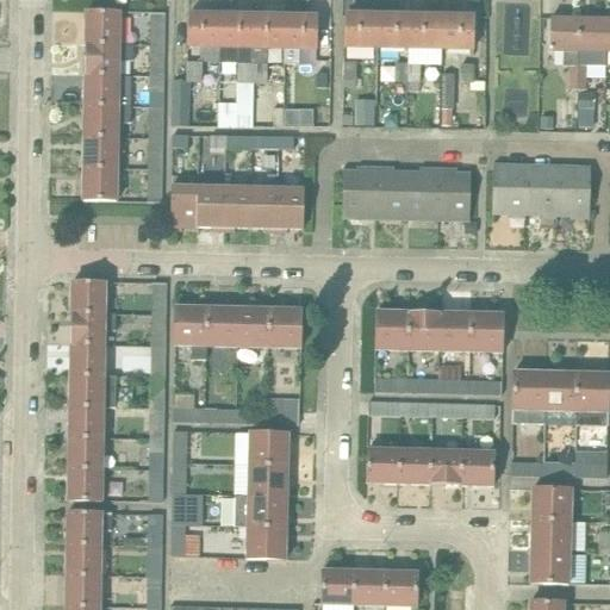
[(132,14),(118,14),(86,13),(86,45),(118,45),(118,38),(118,30),(132,30),(132,14)]
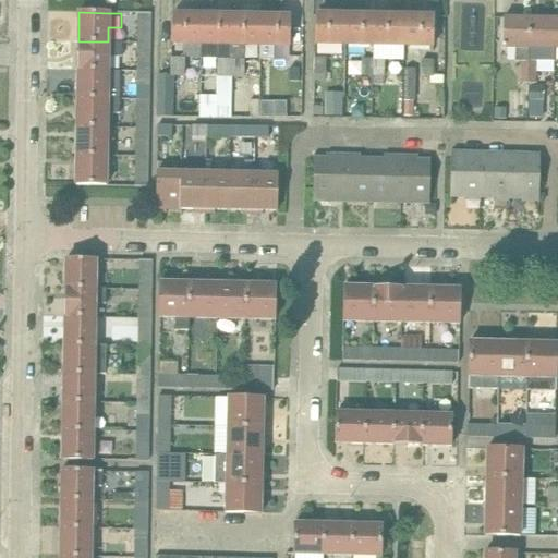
[(137,13),(137,41),(149,43),(150,14),(137,13)]
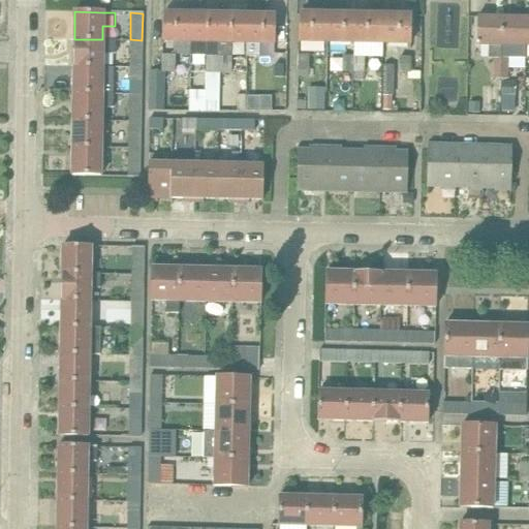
[(163,13),(162,41),(162,54),(174,55),(190,55),(191,13),(163,13)]
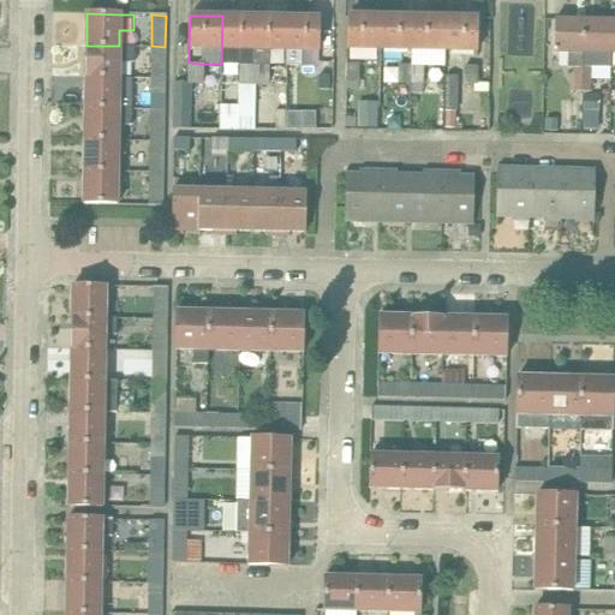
[(255,17),(222,16),(221,64),(240,65),(239,84),(254,84),(255,17)]
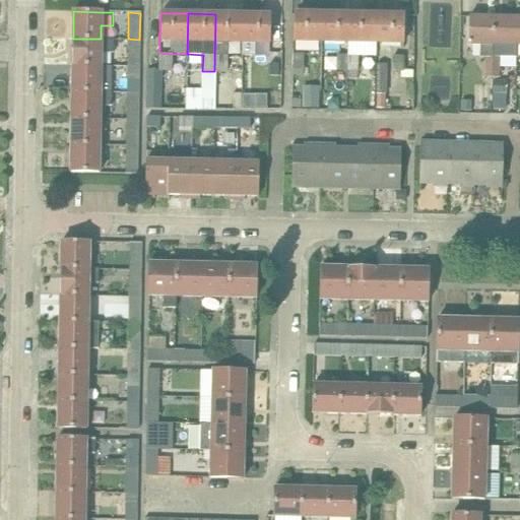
[(321,42),(322,14),(295,13),(294,41),(310,41),(310,59),(321,59),(321,42)]
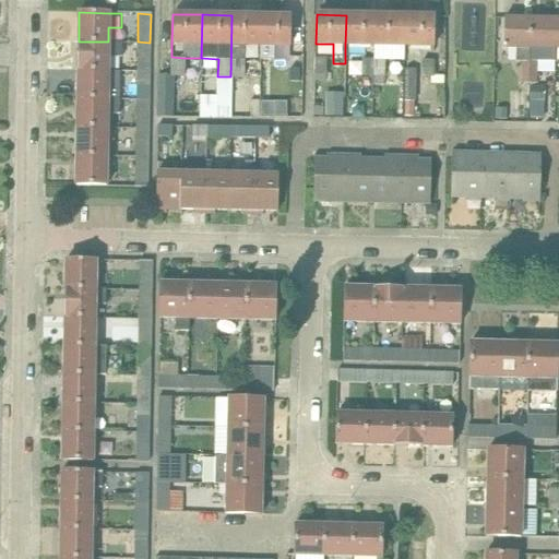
[(232,15),(230,76),(245,78),(246,45),(261,45),(261,16),(232,15)]
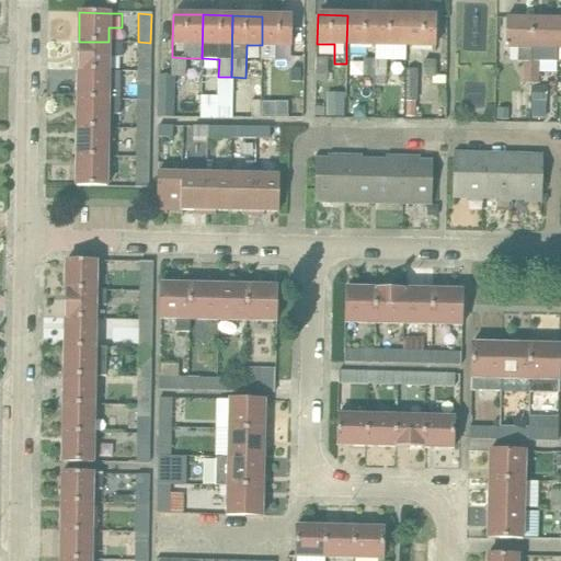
[(347,15),(346,45),(376,45),(377,15),(347,15)]
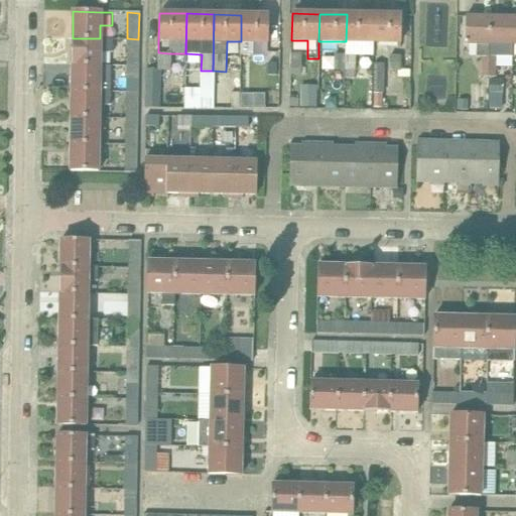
[(374,15),(347,14),(346,41),(372,42),(373,42),(374,15)]
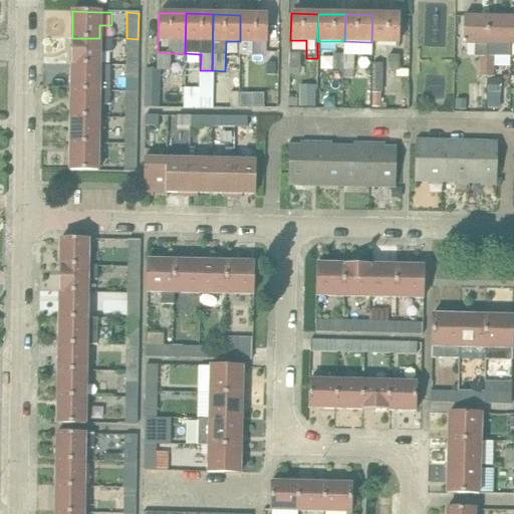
[(240,15),(240,41),(239,54),(251,54),(251,41),(267,42),(267,15),(240,15)]
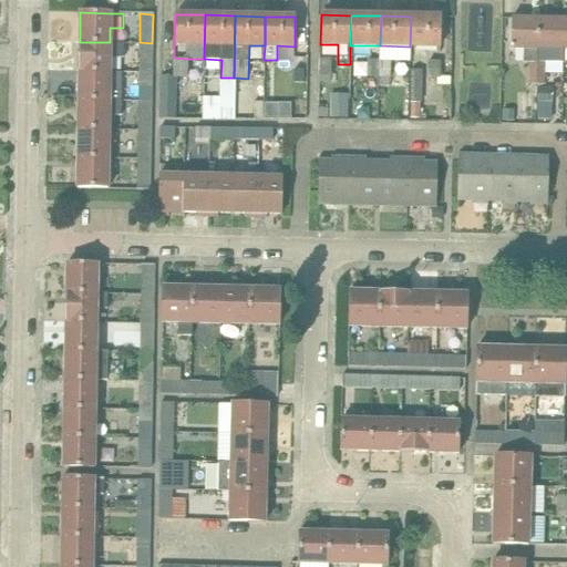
[(411,17),(410,47),(440,47),(441,17),(411,17)]
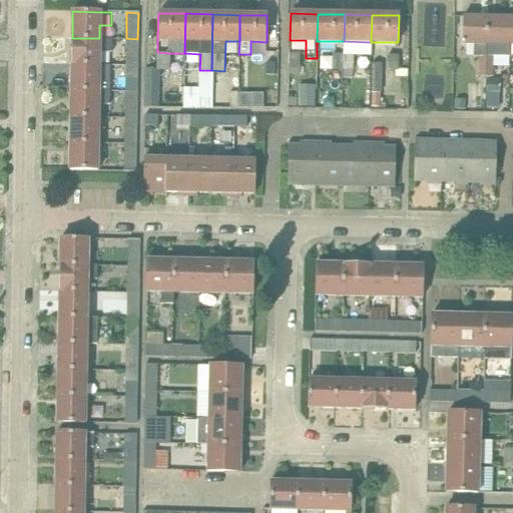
[(485,73),(486,16),(463,16),(462,44),(474,45),(474,54),(479,54),(478,73),(485,73)]
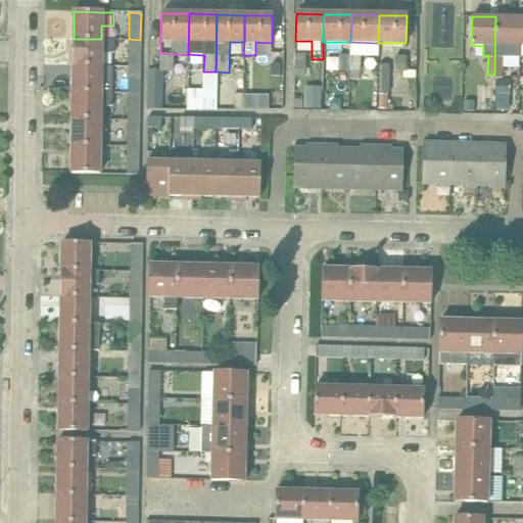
[(520,17),(495,16),(494,75),(502,75),(502,56),(519,56),(519,46),(520,17)]
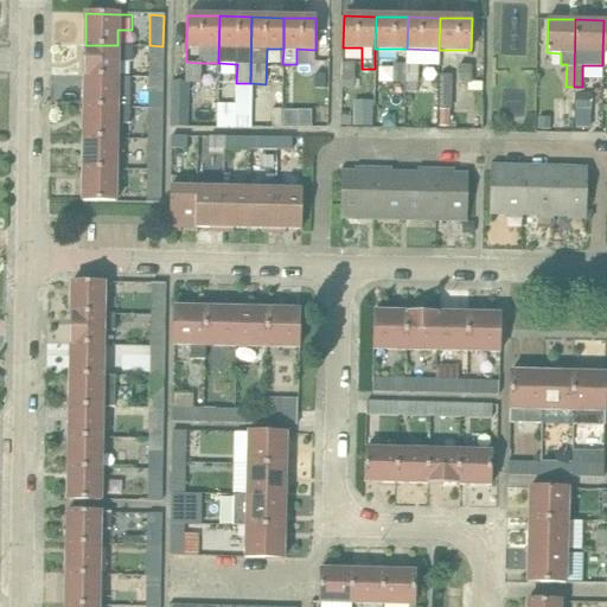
[(85,45),(85,76),(117,76),(117,61),(132,62),(132,45),(117,45),(85,45)]
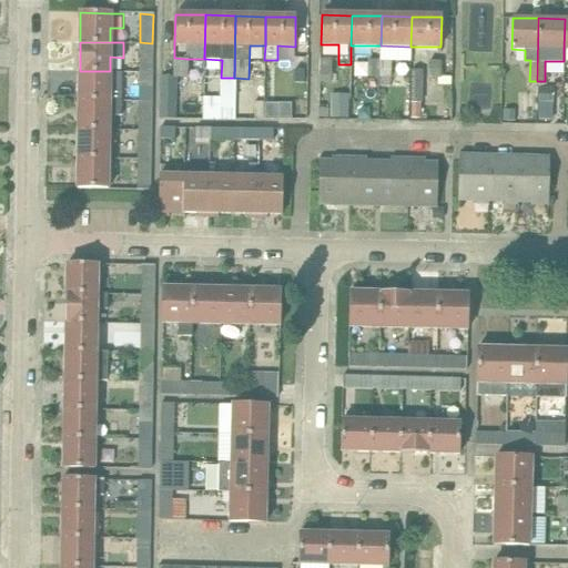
[(152,43),(140,42),(140,72),(152,72),(152,43)]
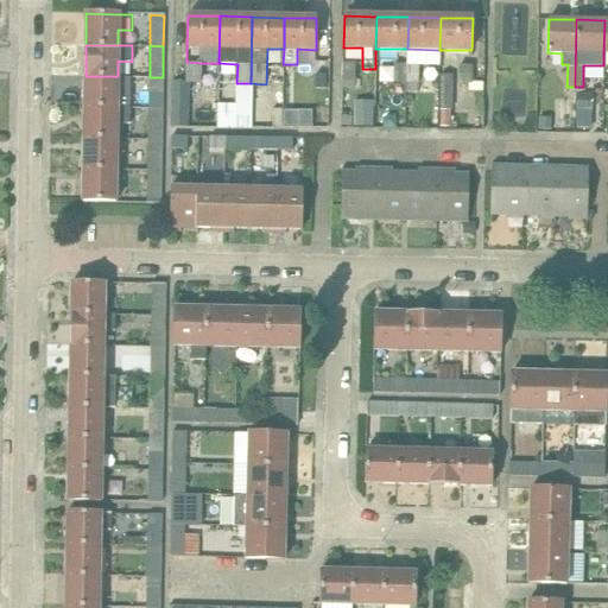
[(407,49),(407,67),(420,68),(422,68),(438,68),(438,50),(407,49)]
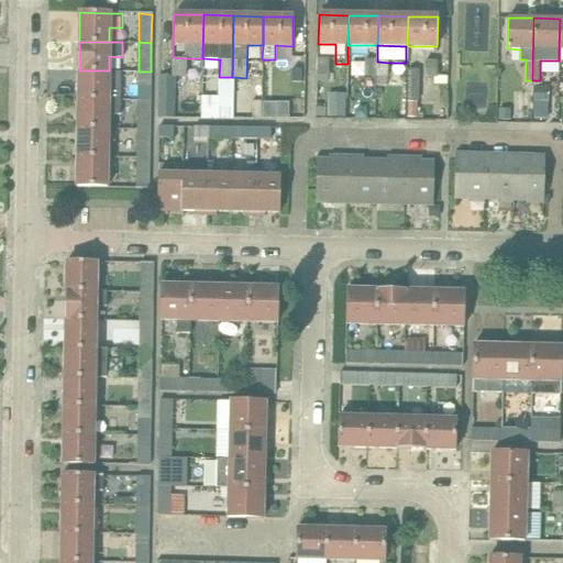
[(173,75),(173,76),(185,77),(185,58),(173,57),(173,75)]
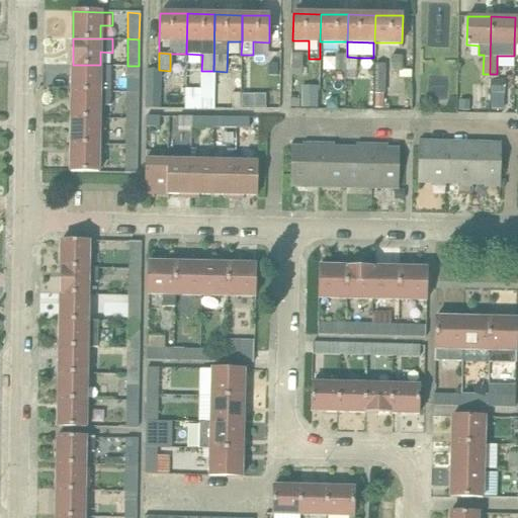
[(291,69),(291,75),(301,75),(301,72),(301,69),(303,54),(292,54),(292,63),(291,69)]
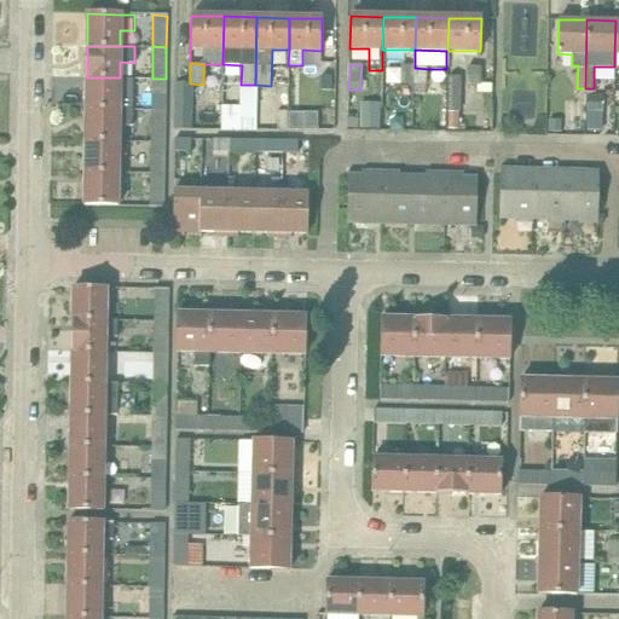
[(415,86),(415,68),(404,68),(403,85),(415,86)]
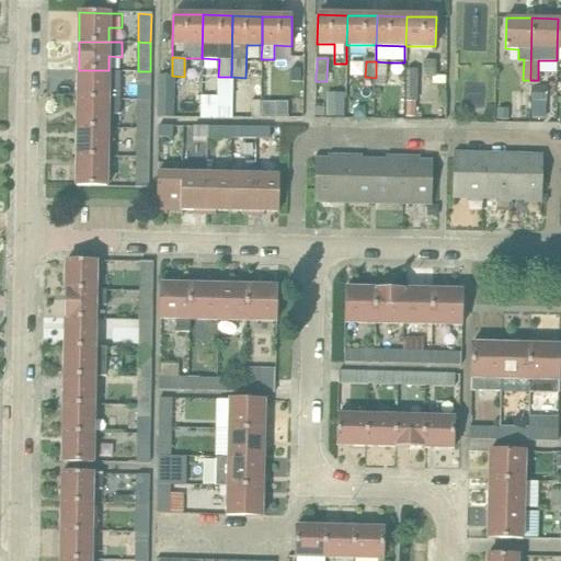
[(376,61),(376,78),(387,78),(388,63),(376,61)]
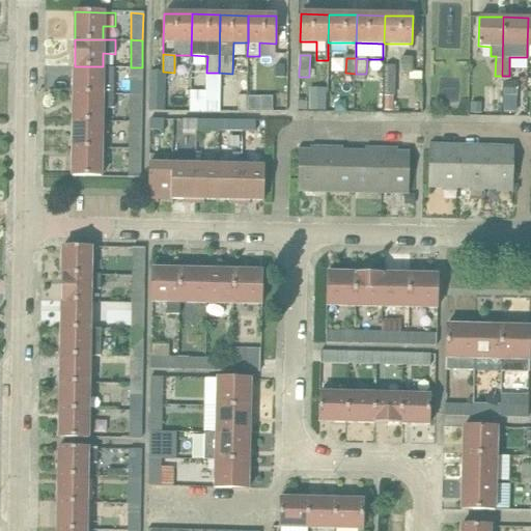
[(413,59),(402,59),(402,75),(413,75),(413,59)]
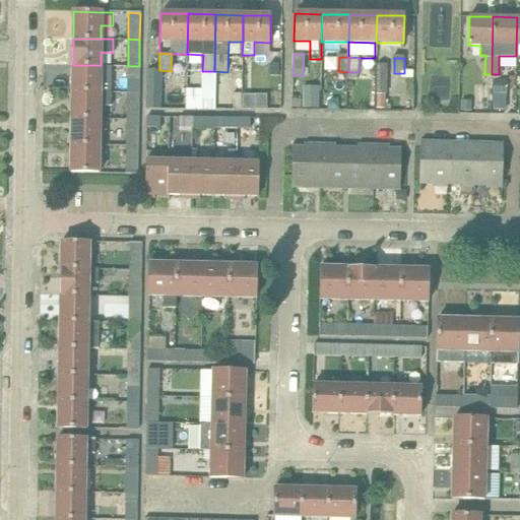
[(73,65),(72,91),(100,92),(100,91),(101,65),(73,65)]
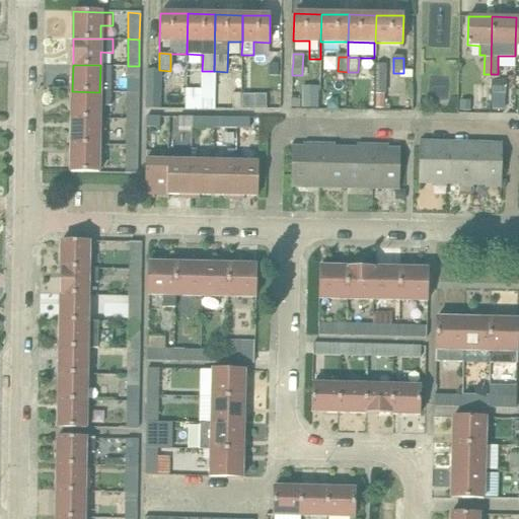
[(384,65),(375,65),(376,93),(384,93),(384,65)]
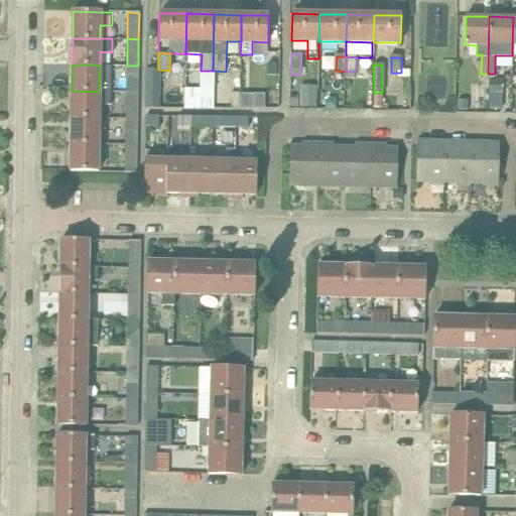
[(138,66),(127,66),(126,92),(138,92),(138,66)]
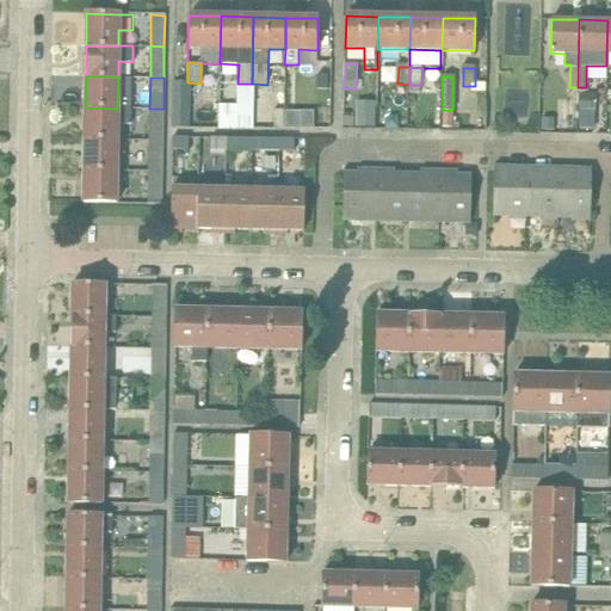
[(173,80),(172,125),(186,127),(187,82),(187,81),(173,80)]
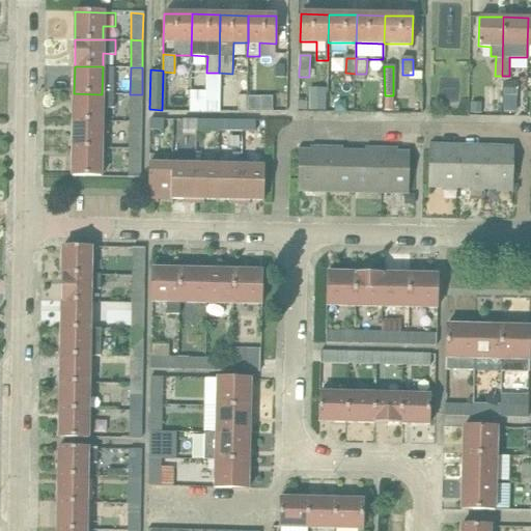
[(219,73),(206,73),(206,95),(191,94),(190,110),(219,110),(219,73)]
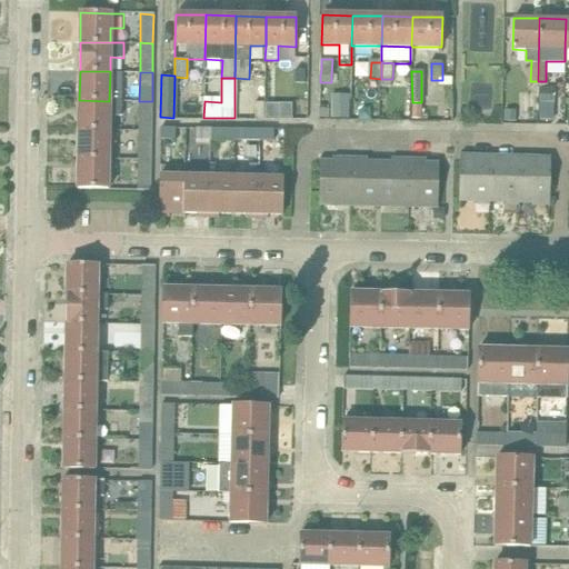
[(552,87),(539,87),(539,118),(552,118),(552,87)]
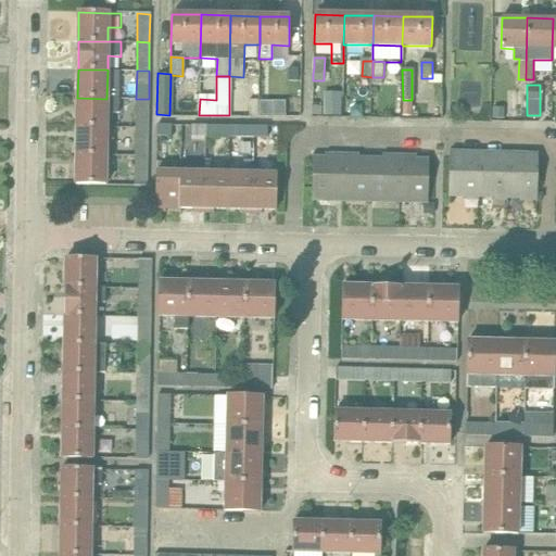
[(77,98),(77,126),(106,127),(106,113),(117,113),(117,98),(106,98),(106,99),(77,98)]
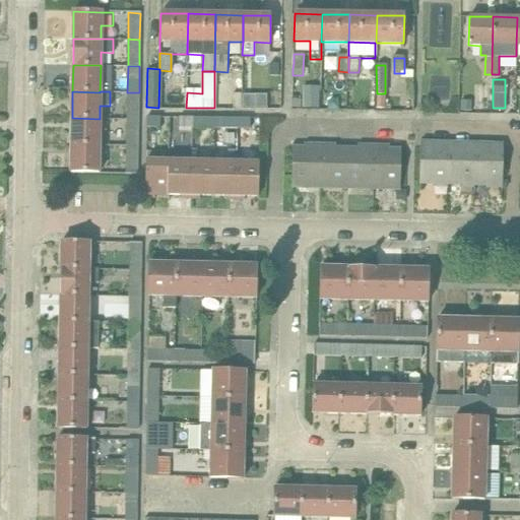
[(303,91),(302,107),(318,108),(319,91),(303,91)]
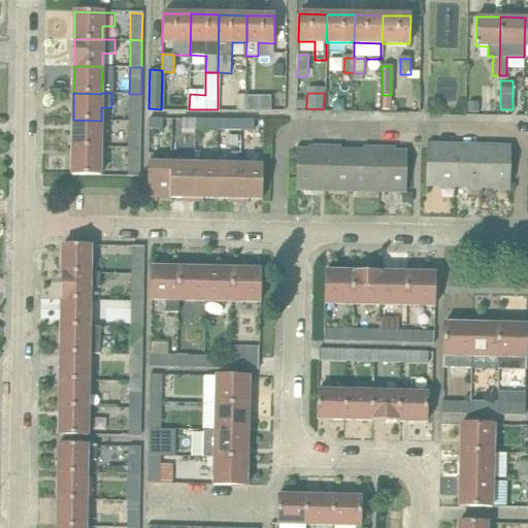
[(129,94),(129,122),(140,122),(141,94),(129,94)]
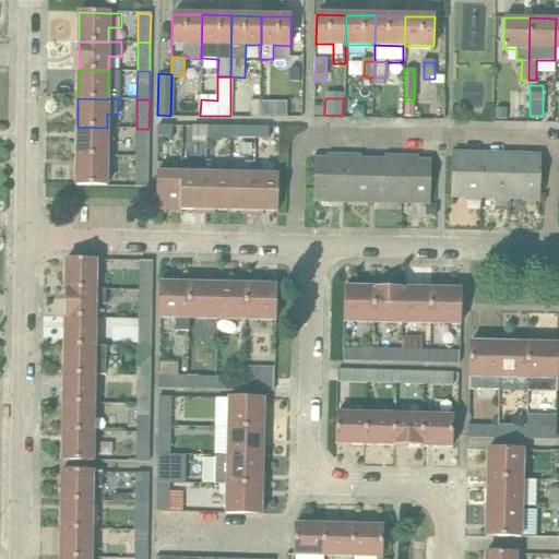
[(358,106),(353,111),(353,117),(364,117),(364,106),(358,106)]
